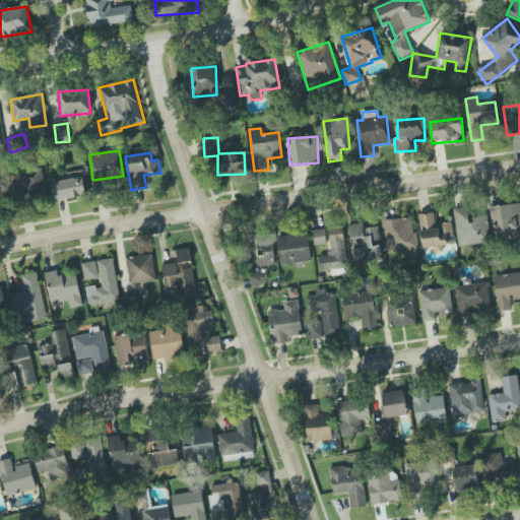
[(13,198),(45,196),(44,170),(12,171),(13,198)]
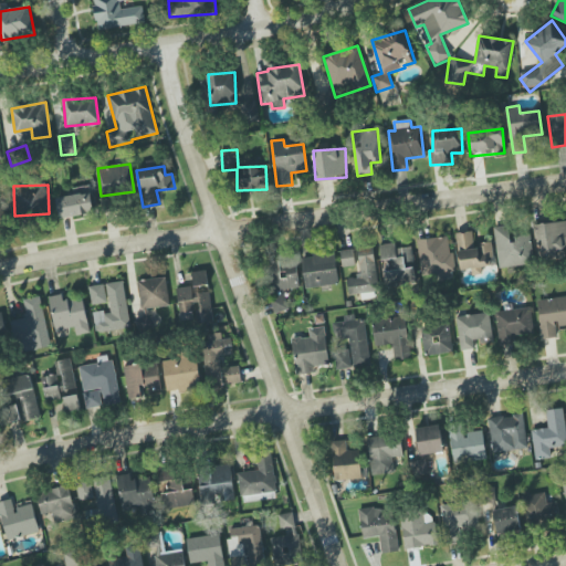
[(56,198),(60,219),(94,212),(91,192),(56,198)]
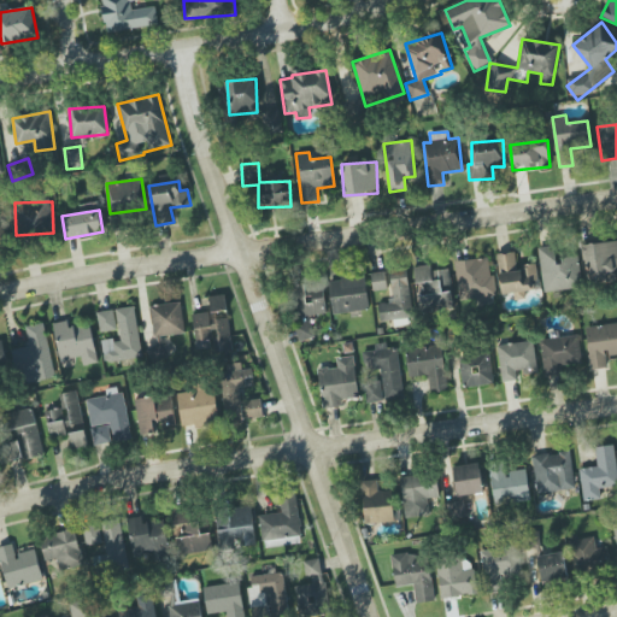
[(588,283),(616,277),(616,240),(581,246),(588,283)]
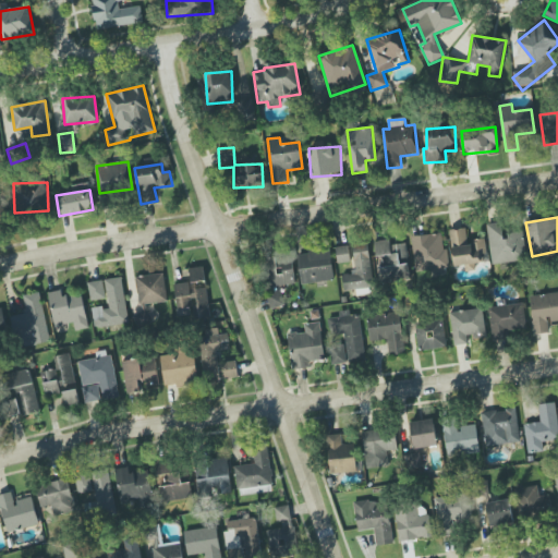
[(522,228),(504,230),(502,222),(486,225),(492,265),(526,261),(522,228)]
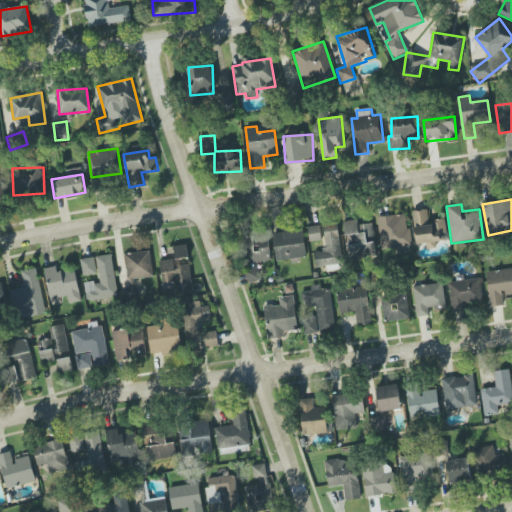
[(412,211),(416,245),(426,244),(426,250),(437,248),(436,241),(448,240),(445,220),(429,222),(427,209),(412,211)]
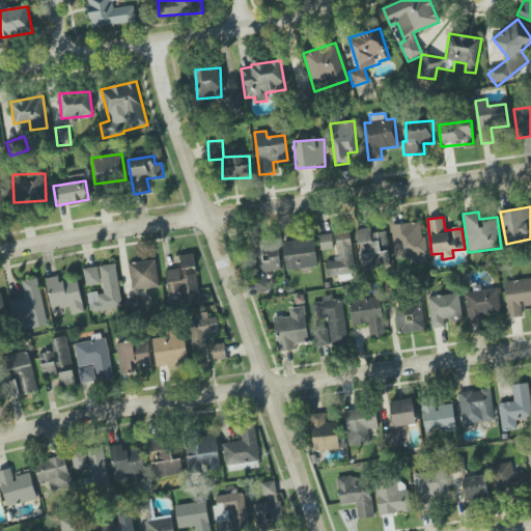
[(426,255),(421,221),(390,226),(396,260),(426,255)]
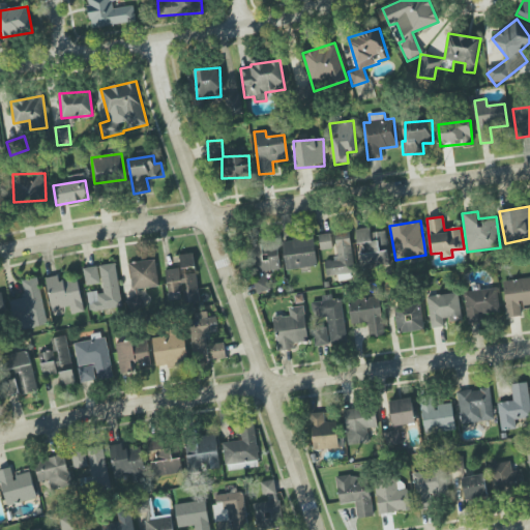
[(388,267),(387,231),(371,232),(371,228),(357,229),(359,268),(388,267)]
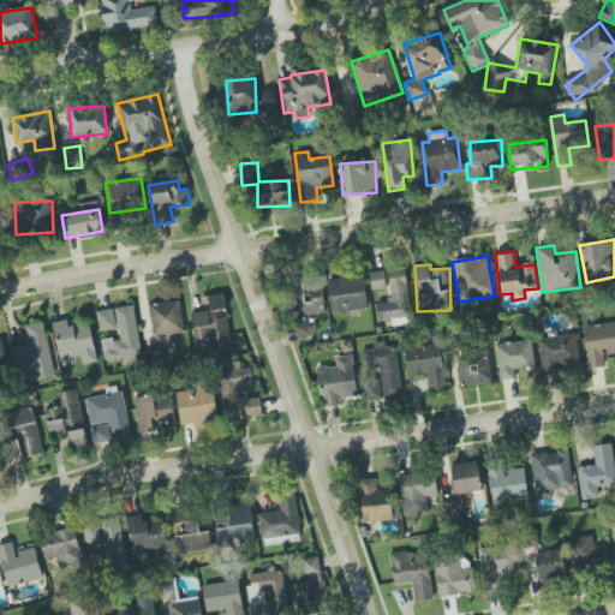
[(412,316),(405,269),(388,272),(392,300),(377,303),(380,321),(412,316)]
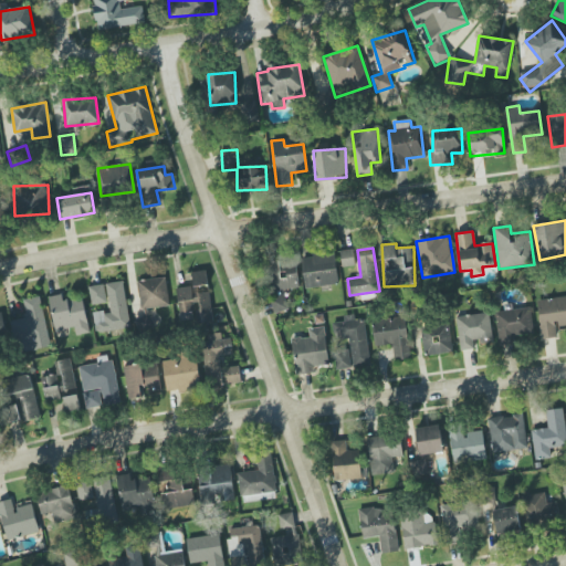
[(342,266),(355,265),(355,250),(341,250),(342,266)]
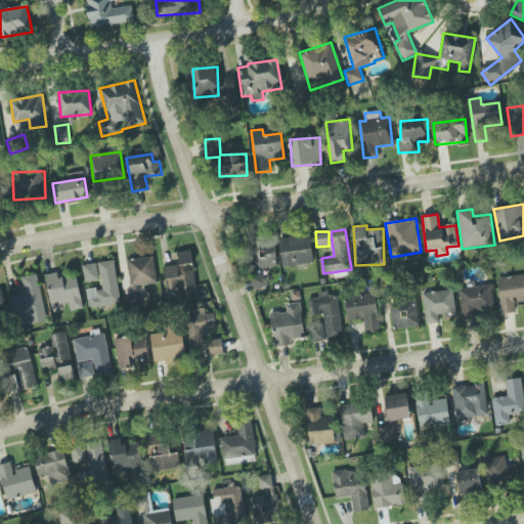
[(281,266),(313,264),(311,235),(279,237),(281,266)]
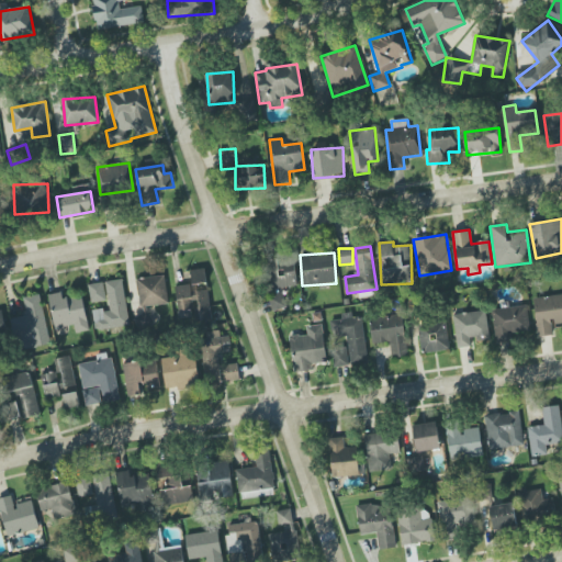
[(268,259),(270,288),(296,287),(294,258),(268,259)]
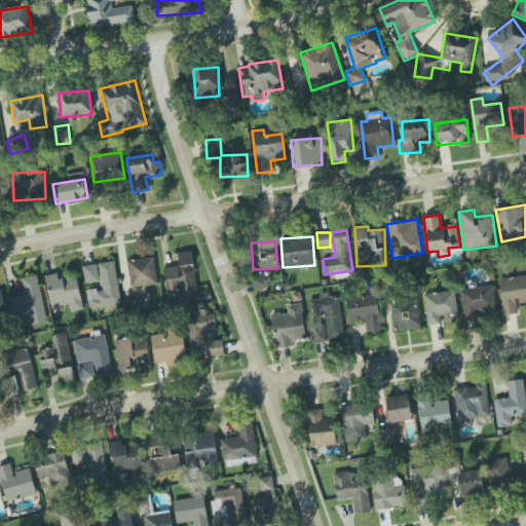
[(177,253),(180,272),(194,270),(191,251),(177,253)]
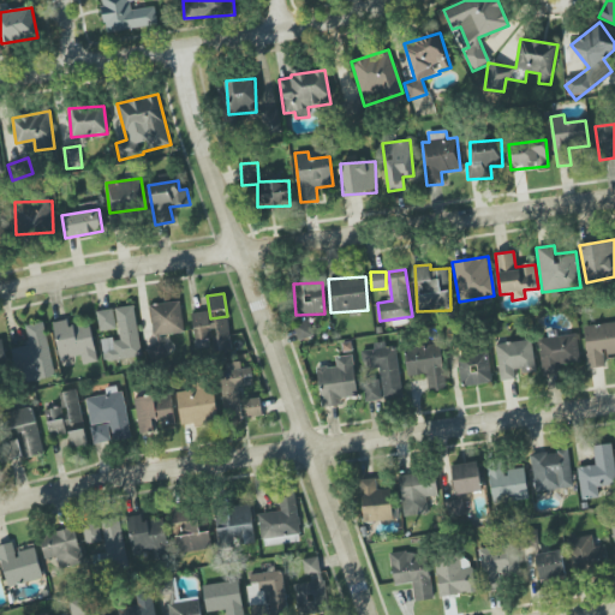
[(184,333),(179,302),(149,306),(154,345),(147,346),(149,358),(169,356),(167,335),(184,333)]
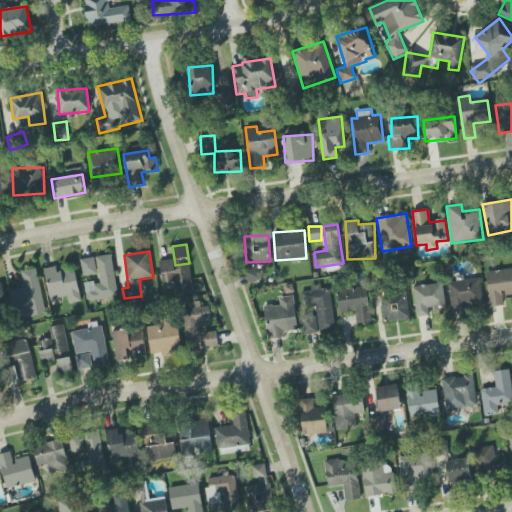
[(84,283),(86,301),(117,297),(112,254),(96,256),(99,281),(84,283)]
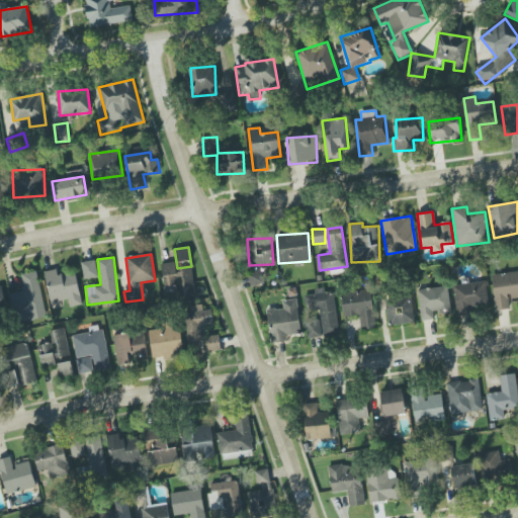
[(82,262),(84,279),(97,278),(95,261),(82,262)]
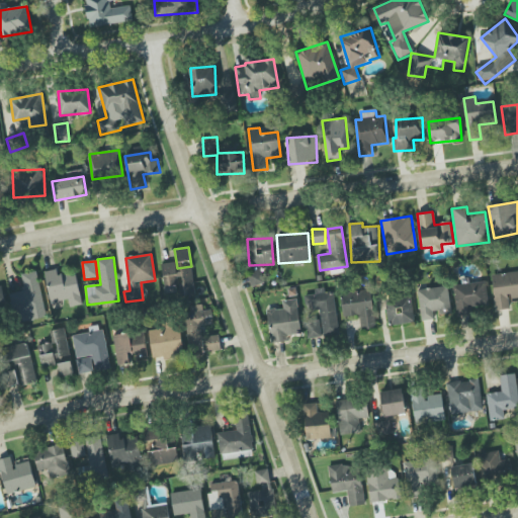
[(162,263),(164,285),(180,284),(181,295),(194,294),(192,267),(175,269),(175,262),(162,263)]
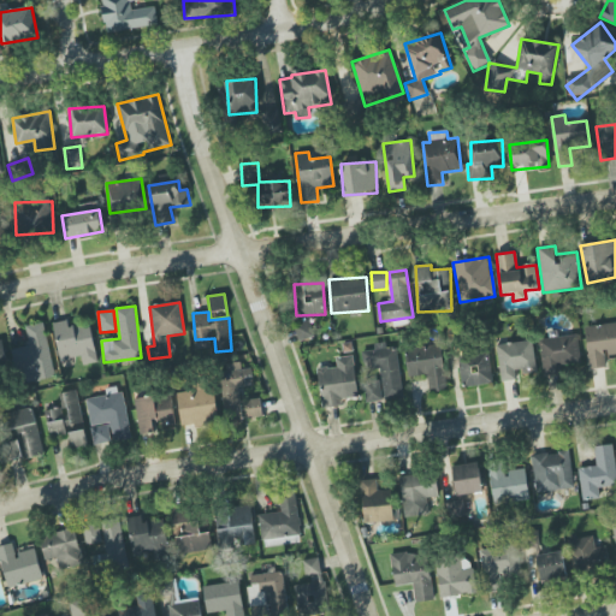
[(59,360),(81,357),(82,365),(98,362),(92,325),(69,329),(67,320),(54,323),(59,360)]
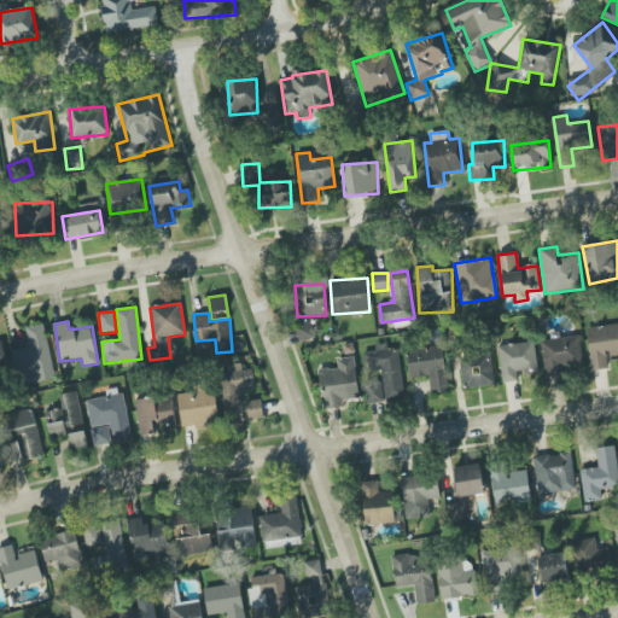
[(315,337),(310,321),(296,326),(301,342),(315,337)]
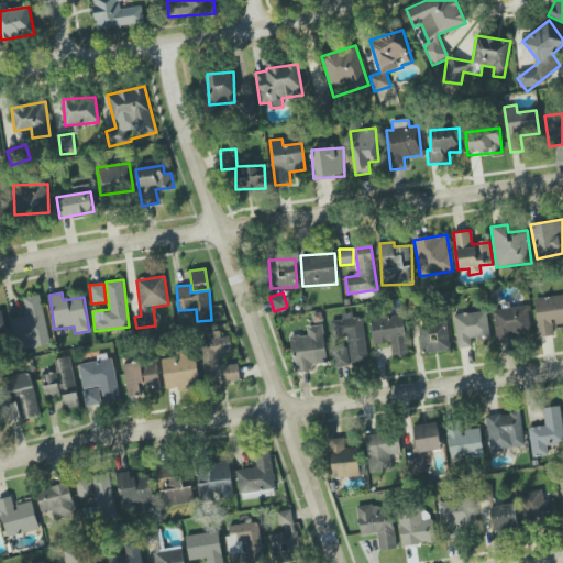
[(50,344),(40,295),(23,298),(26,313),(11,317),(19,351),(50,344)]
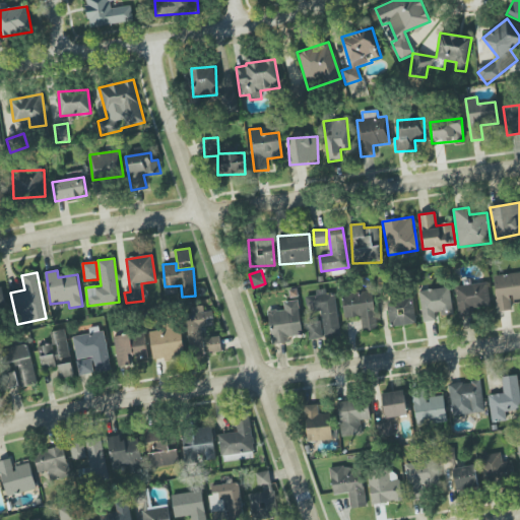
[(519,300),(519,272),(493,275),(498,312),(512,310),(511,301),(519,300)]
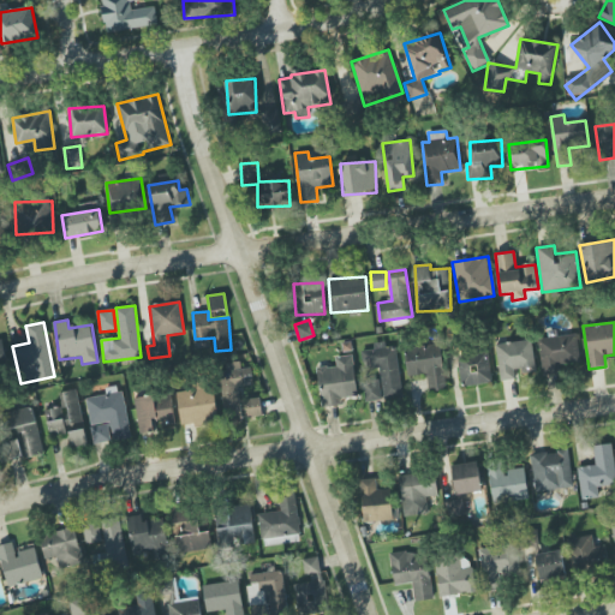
[(538,339),(542,374),(561,371),(560,366),(580,364),(577,334),(538,339)]
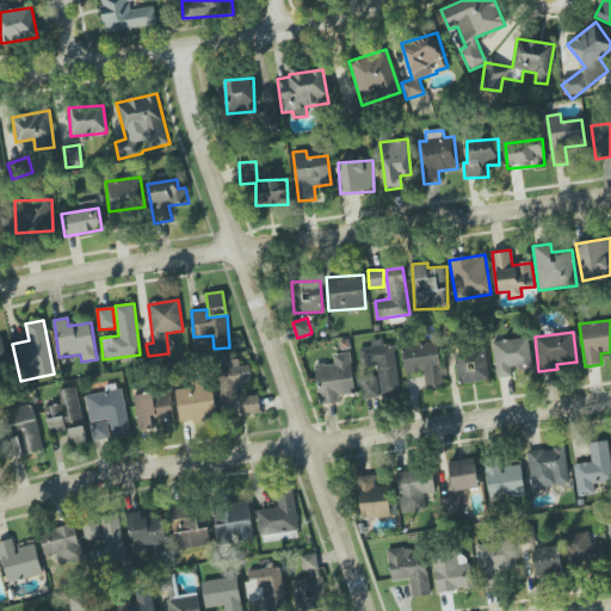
[(497,378),(513,376),(512,368),(531,366),(528,338),(493,341),(497,378)]
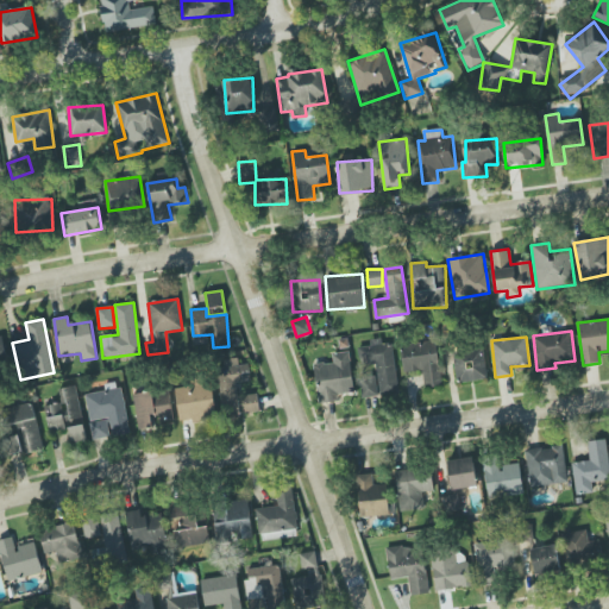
[(393,344),(383,345),(382,339),(370,340),(371,346),(358,347),(360,366),(376,364),(380,396),(399,394),(393,344)]
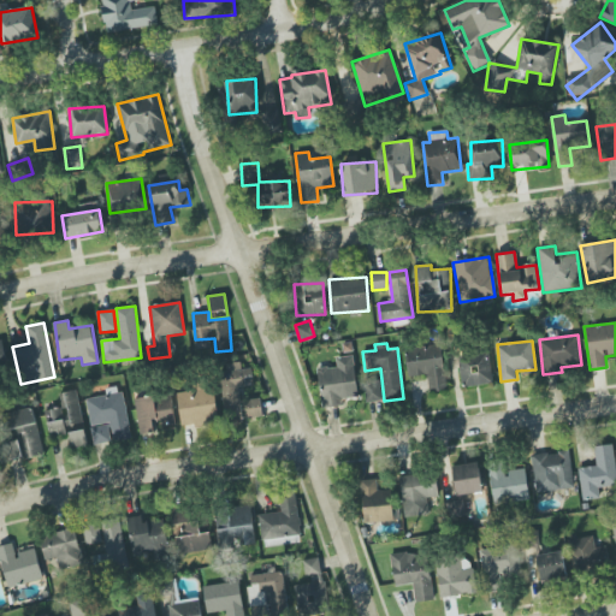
[(442,345),(406,349),(408,377),(428,375),(430,391),(445,390),(442,345)]
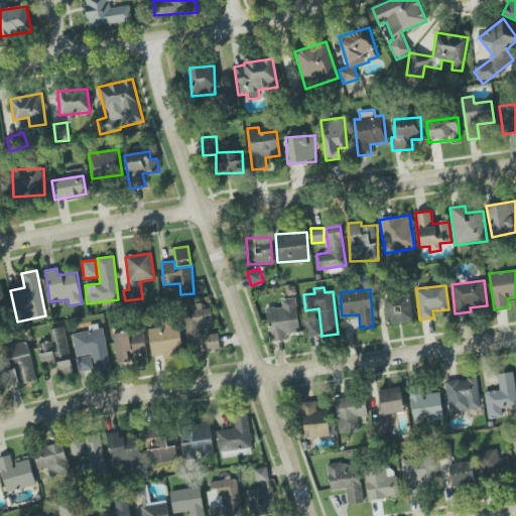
[(383,299),(388,325),(413,320),(409,295),(383,299)]
